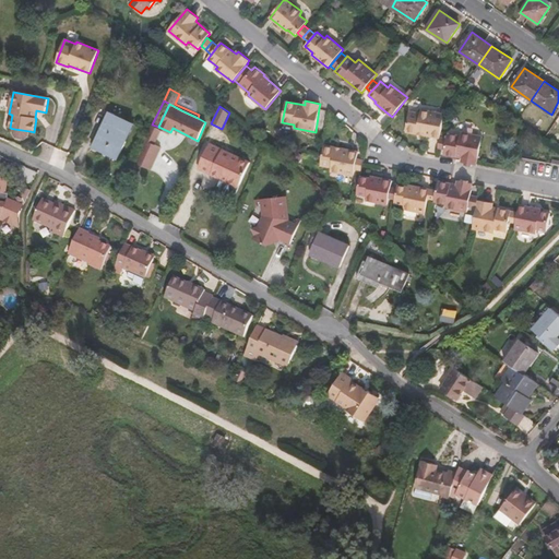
[(406,132),(440,139),(440,138),(444,114),(421,110),(420,114),(409,113),(406,132)]
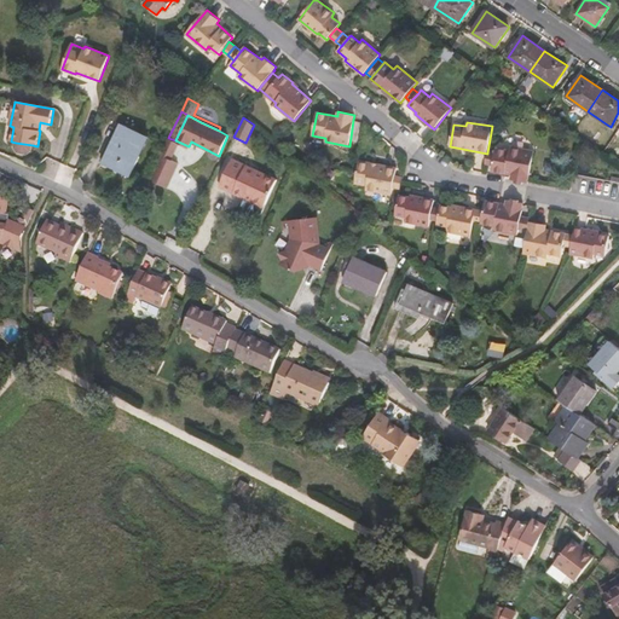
[(149,137),(121,125),(103,163),(131,177),(149,137)]
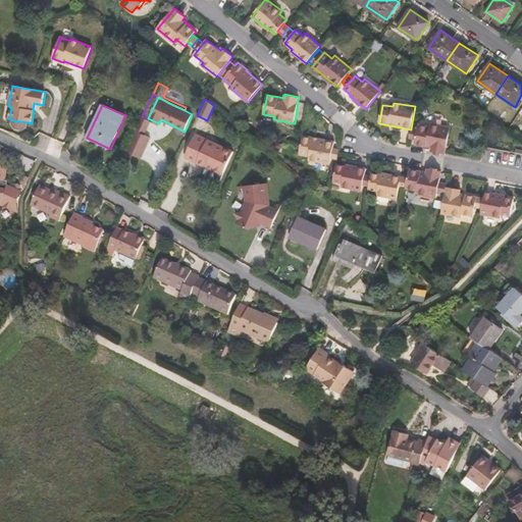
[(185,132),(189,134),(197,116),(192,114),(185,132)]
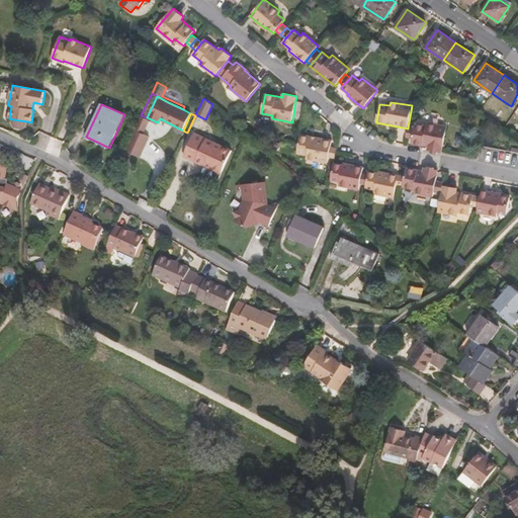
[(27,121),(13,119),(12,124),(14,128),(22,130),(27,126),(27,121)]
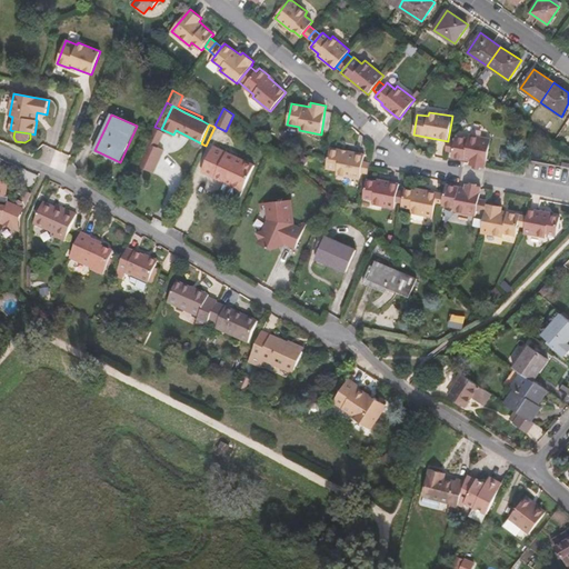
[(471,161),(470,163),(470,166),(485,168),(491,139),(469,135),(468,139),(456,137),(455,141),(452,152),(451,157),(471,161)]
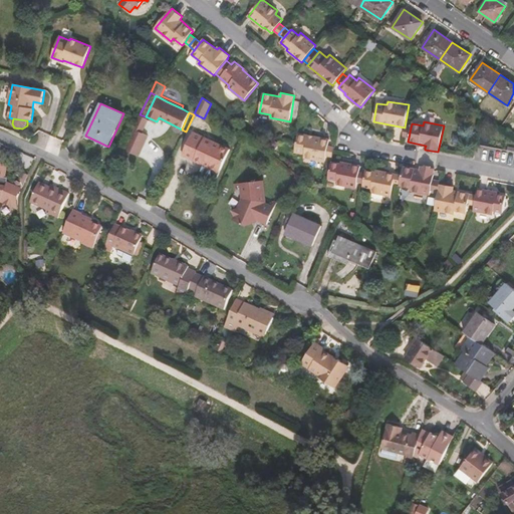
[(405,127),(403,137),(409,138),(411,127),(405,126),(405,127)]
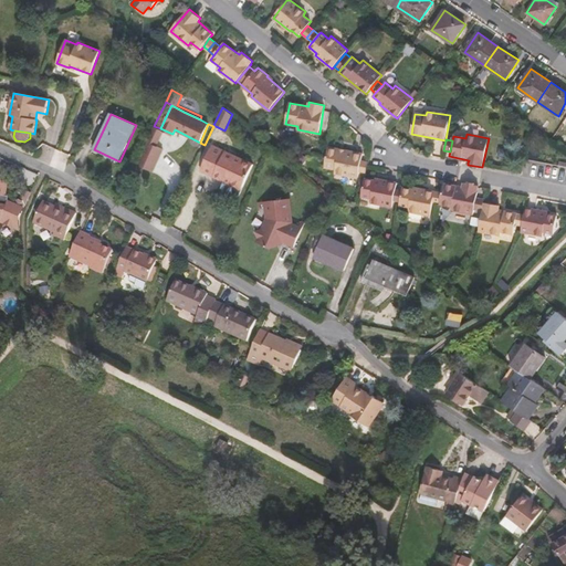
[(200,170),(224,181),(226,179),(243,187),(253,165),(211,146),(200,170)]
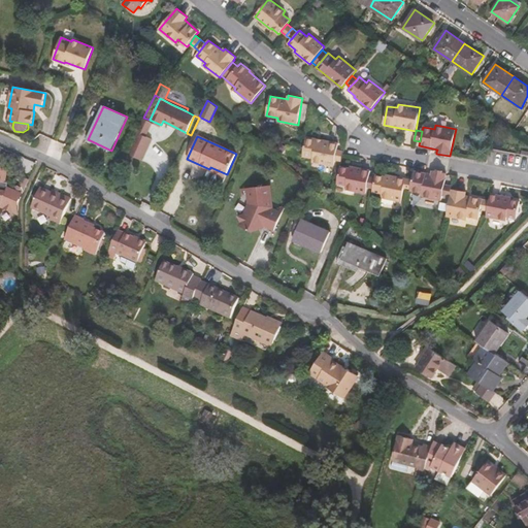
[(306,137),(304,147),(303,157),(312,158),(312,162),(334,166),(335,159),(337,150),(338,143),(306,137)]
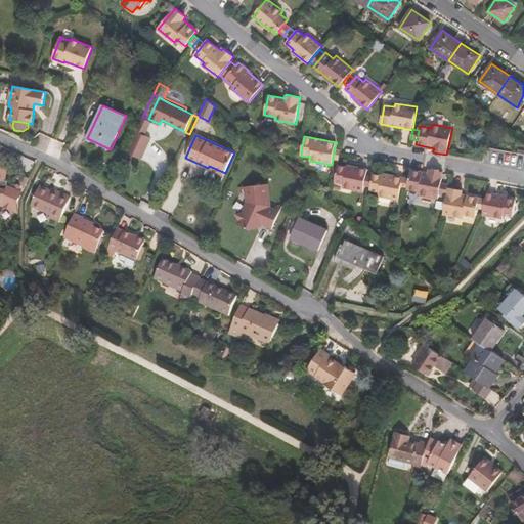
[(221,181),(224,175),(225,173),(209,166),(208,168),(205,174),(221,181)]
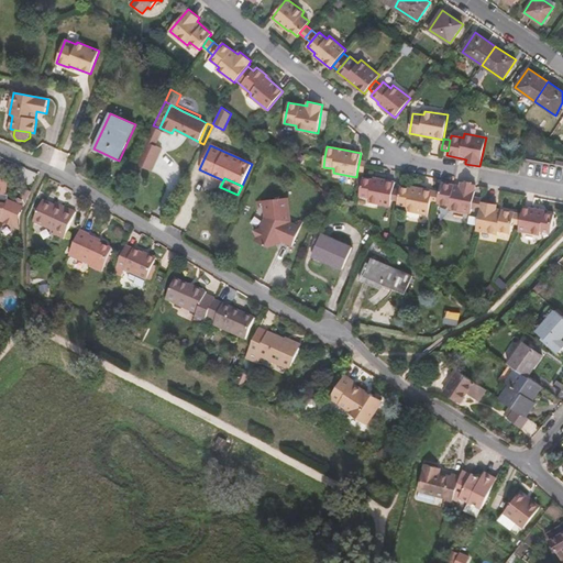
[(363,178),(360,196),(370,198),(368,202),(390,206),(392,200),(394,189),(395,181),(373,178),(373,179),(363,178)]
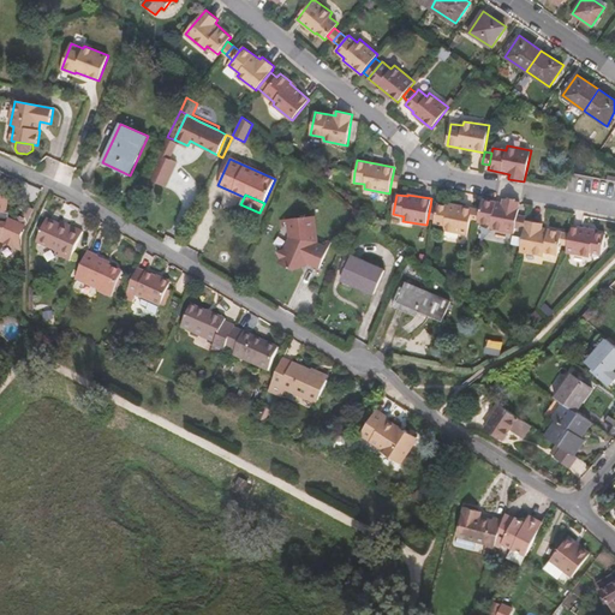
[(29,221),(25,220),(21,218),(16,219),(15,221),(13,221),(12,224),(9,222),(10,214),(6,213),(9,199),(0,197),(0,244),(0,243),(22,251),(22,237),(29,221)]
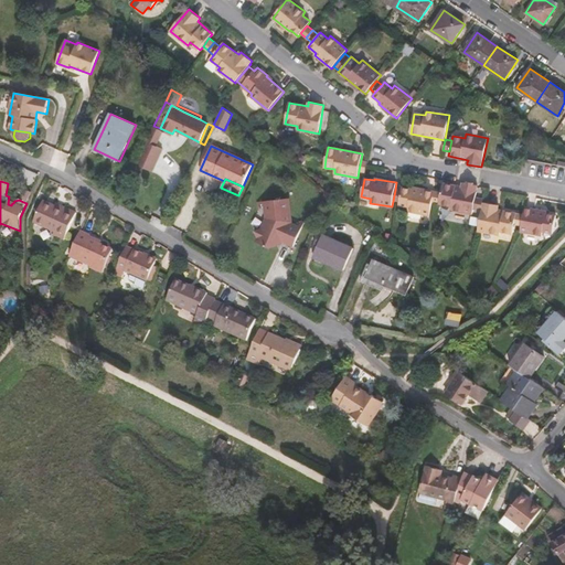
[(439,203),(439,204),(451,206),(450,211),(472,215),(473,209),(478,185),(462,182),(461,187),(443,183),(441,192),(439,203)]
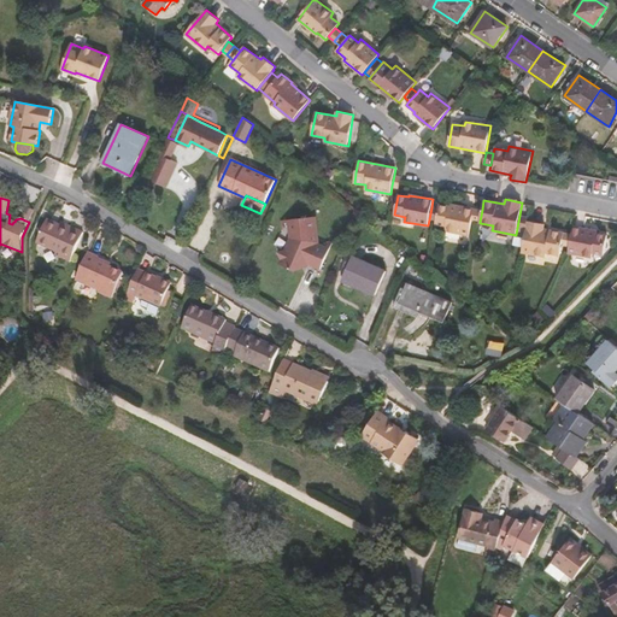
[(436,221),(436,224),(447,227),(446,231),(469,235),(472,221),(475,209),(451,205),(451,206),(440,205),(439,209),(436,221)]
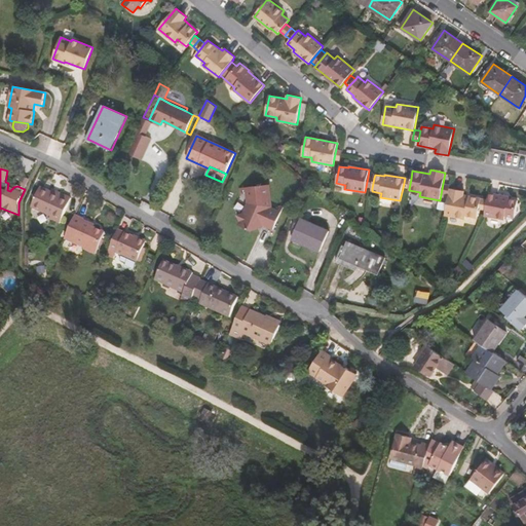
[(368,177),(366,187),(372,188),(374,178),(368,177)]
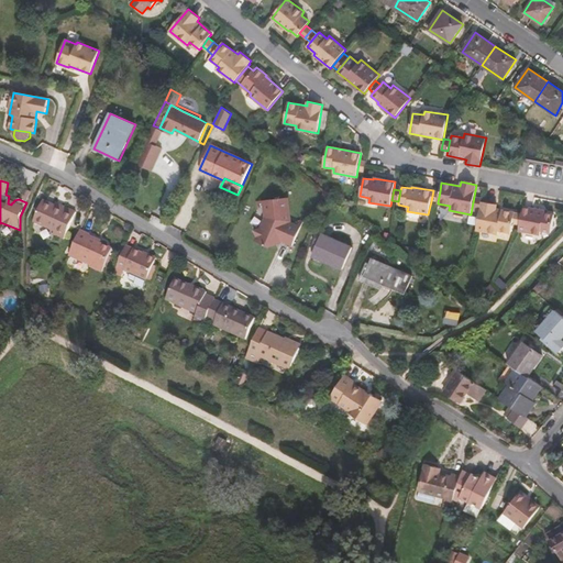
[(433,190),(431,201),(438,202),(440,191),(433,190)]
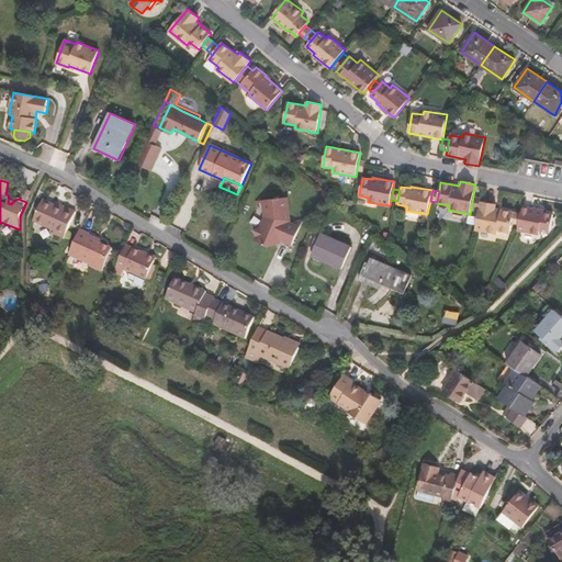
[(282,240),(295,247),(303,228),(287,221),(285,214),(290,214),(285,193),(261,199),(263,210),(266,217),(262,226),(259,227),(256,234),(257,236),(254,244),(268,250),(274,247),(279,236),(284,235),(285,235),(282,240)]
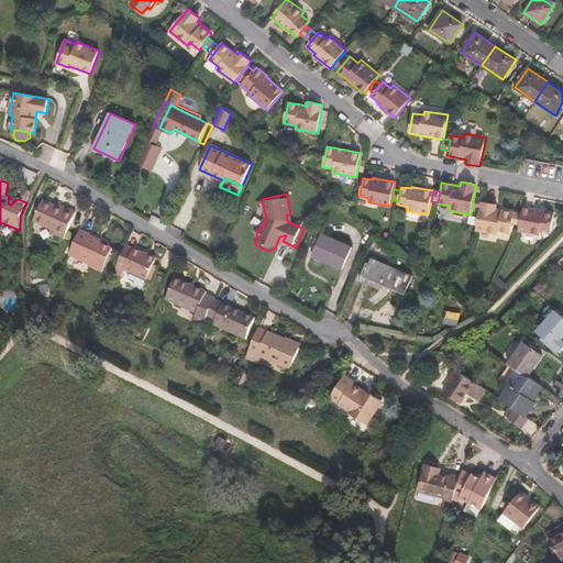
[(474,197),(472,208),(479,209),(482,198),(474,197)]
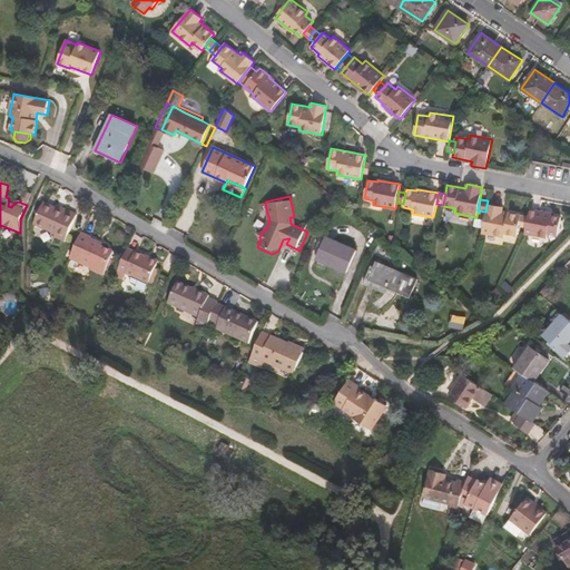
[(65,213),(56,208),(43,203),(35,224),(56,234),(53,237),(66,243),(78,215),(66,209),(65,213)]
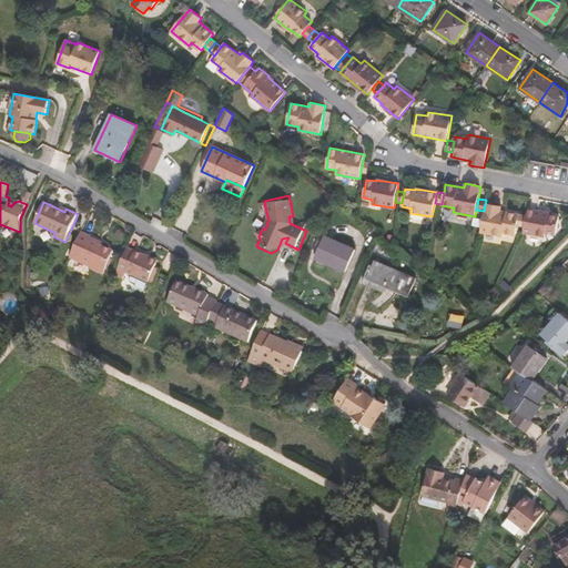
[(517,227),(519,216),(500,213),(501,206),(487,203),(480,234),(503,239),(503,235),(516,237),(517,227)]
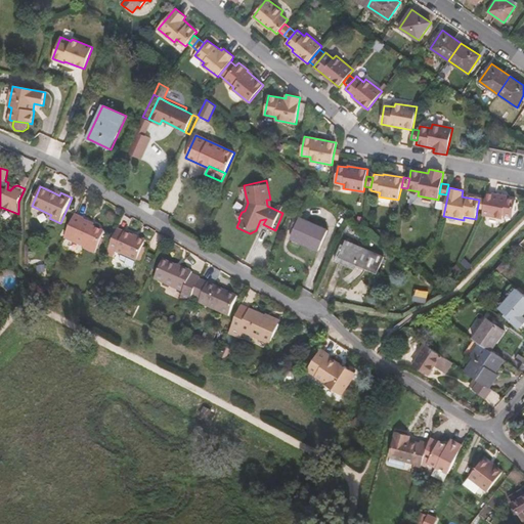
[(483,211),(482,214),(503,219),(504,215),(513,217),(516,200),(507,198),(508,197),(487,192),(485,201),(483,211)]
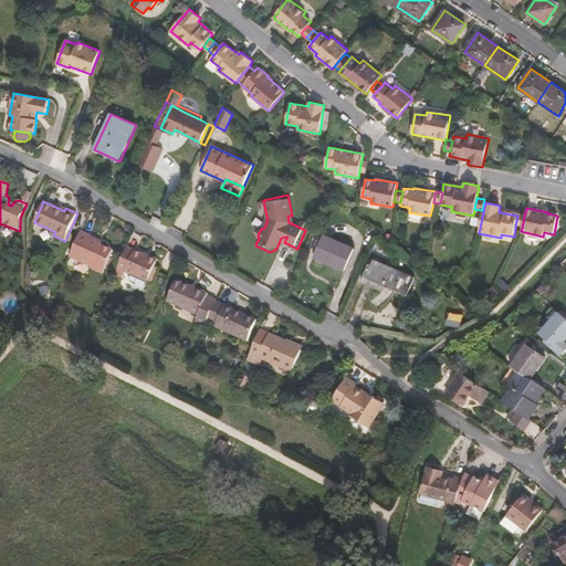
[(91,237),(81,231),(70,257),(91,266),(90,268),(103,273),(113,250),(101,244),(90,240),(91,238),(91,237)]
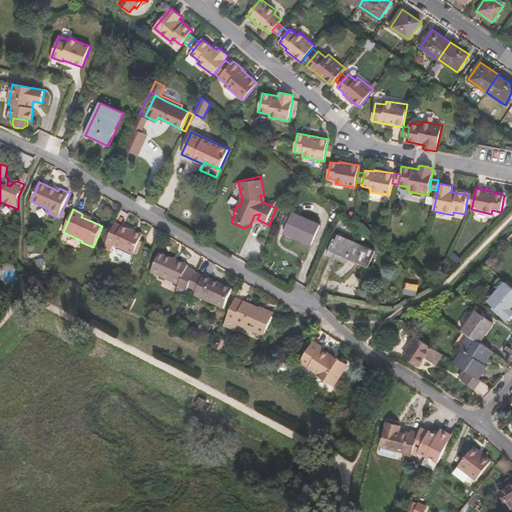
[(290,219),(288,217),(286,220),(289,222),(284,233),(312,245),(321,225),(293,213),(290,219)]
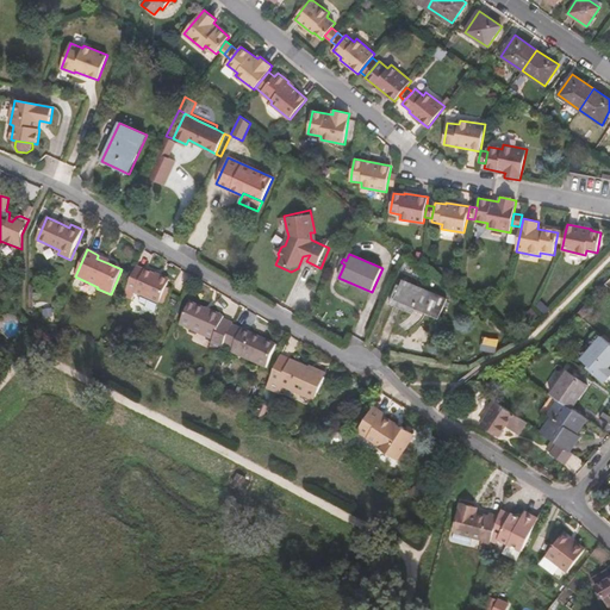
[(155,274),(137,266),(124,296),(132,299),(135,293),(141,297),(138,302),(145,305),(144,307),(155,312),(159,304),(166,287),(168,284),(154,277),(155,274)]
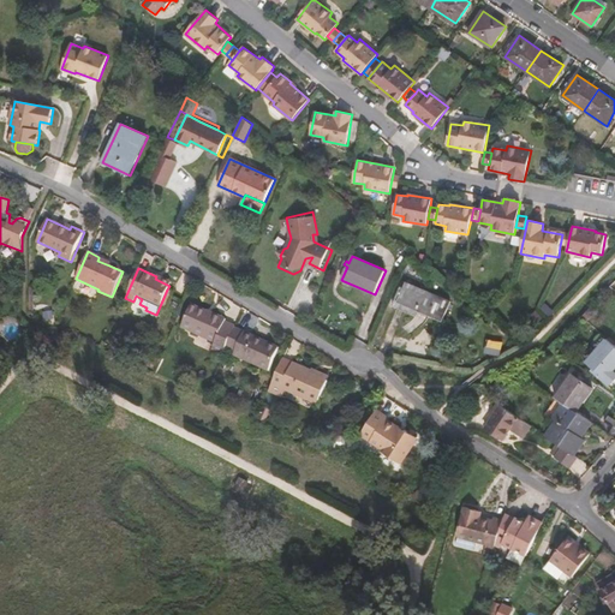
[(155,279),(169,286),(171,282),(156,275),(156,276),(155,279)]
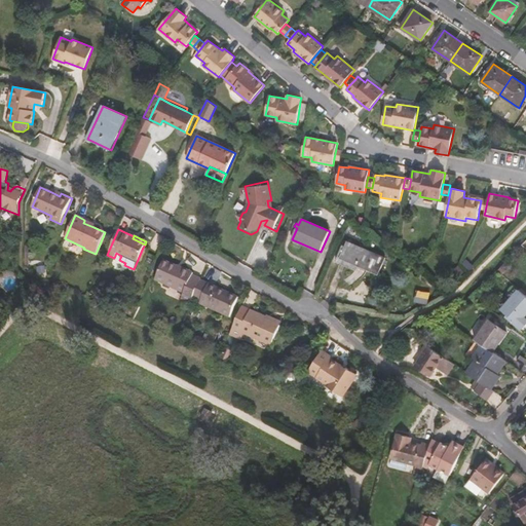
[(347,241),(345,247),(341,258),(359,265),(378,273),(385,258),(347,241)]
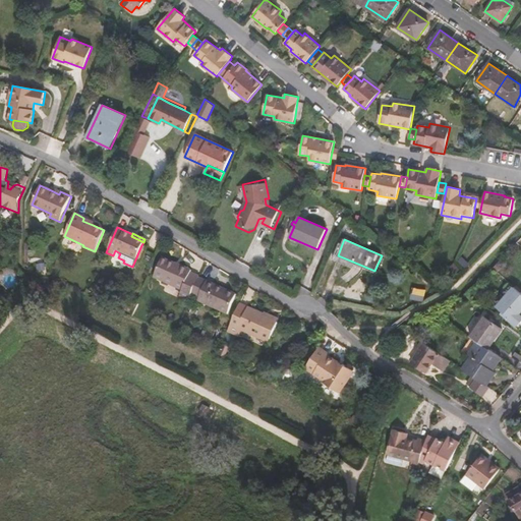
[(338,255),(342,244),(340,243),(333,258),(352,268),(355,263),(338,255)]
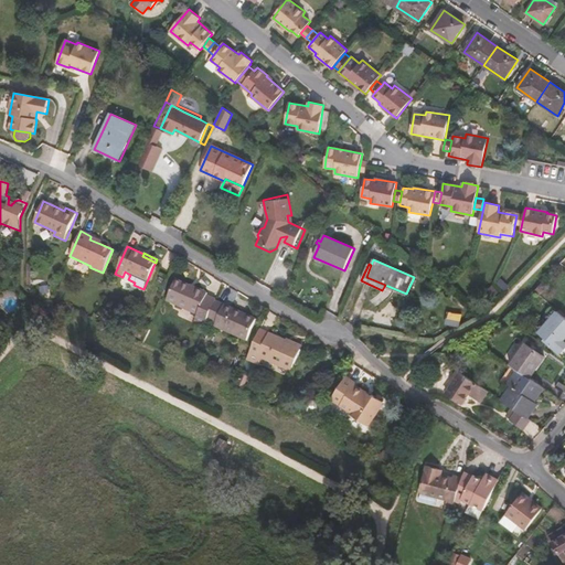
[(153,266),(147,281),(151,284),(158,268),(153,266)]
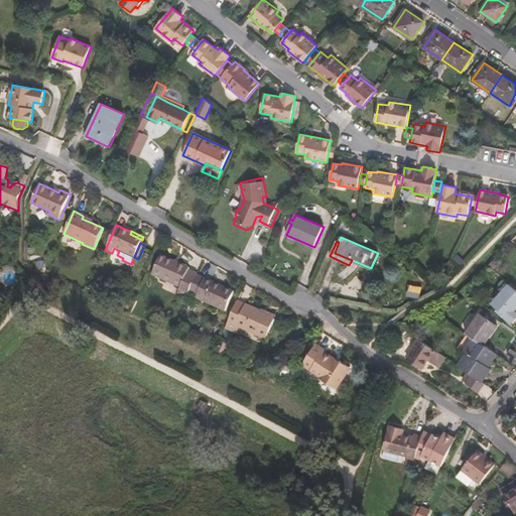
[(178,292),(186,296),(188,291),(197,274),(188,270),(189,268),(179,263),(178,264),(160,255),(151,274),(180,287),(178,292)]
